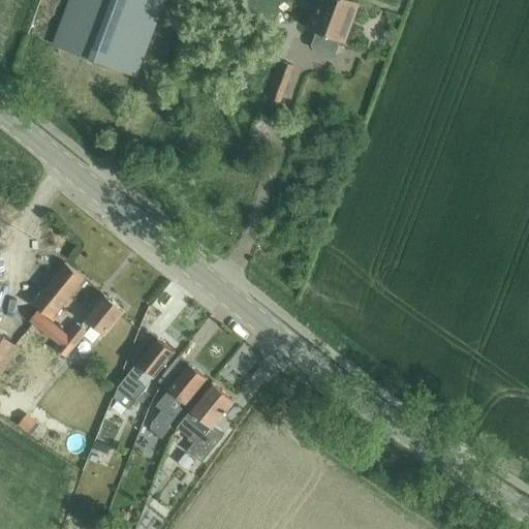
[(95,60),(134,75),(162,0),(83,0),(65,50),(95,61),(95,60)]
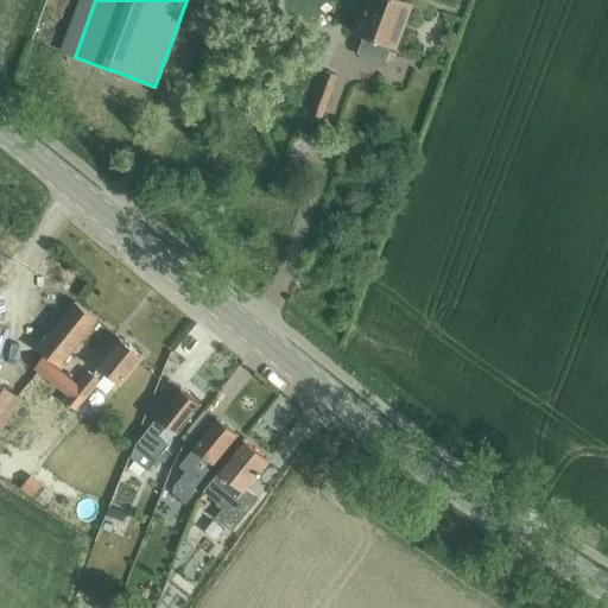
[(359,52),(361,57),(381,64),(386,62),(391,46),(396,49),(413,2),(405,0),(365,0),(353,32),(365,37),(359,52)]
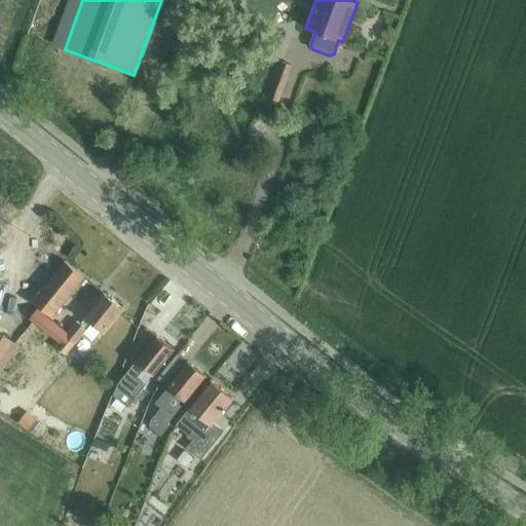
[(269,96),(278,100),(293,64),(284,61),(269,96)]
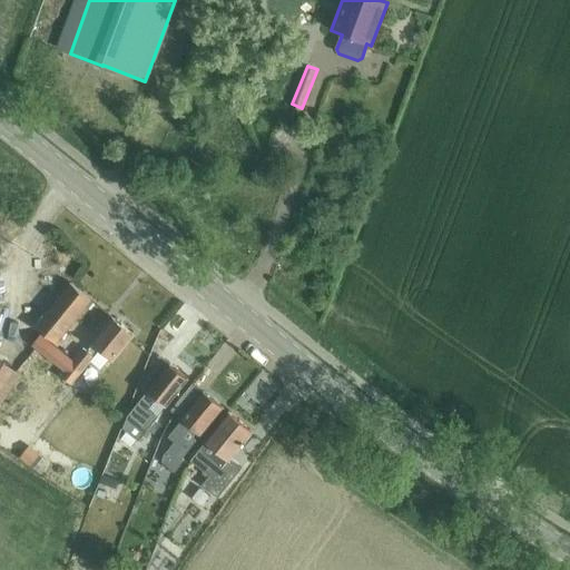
[(38,325),(58,342),(92,300),(72,283),(38,325)]
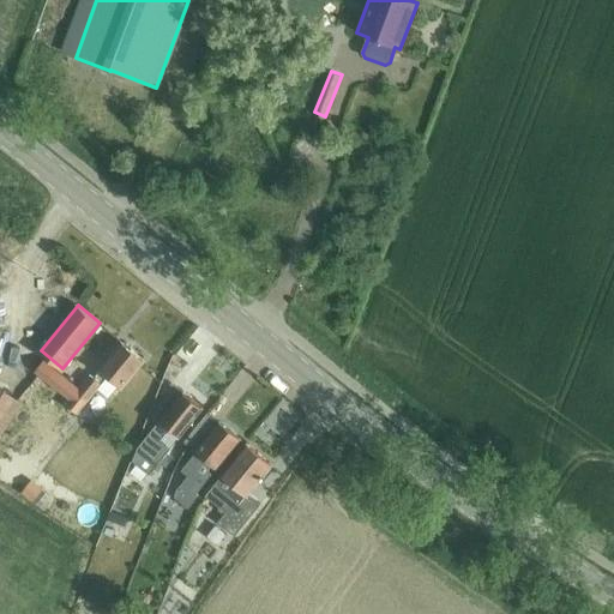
[(121,387),(144,359),(122,342),(95,377),(91,374),(66,405),(77,414),(88,402),(108,377),(121,387)]
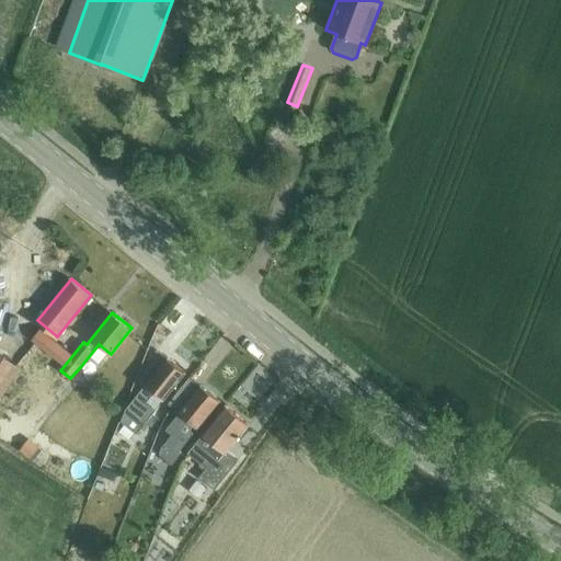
[(163,400),(185,374),(157,350),(140,370),(150,378),(125,409),(119,422),(135,435),(145,423),(144,422),(162,399),(163,400)]
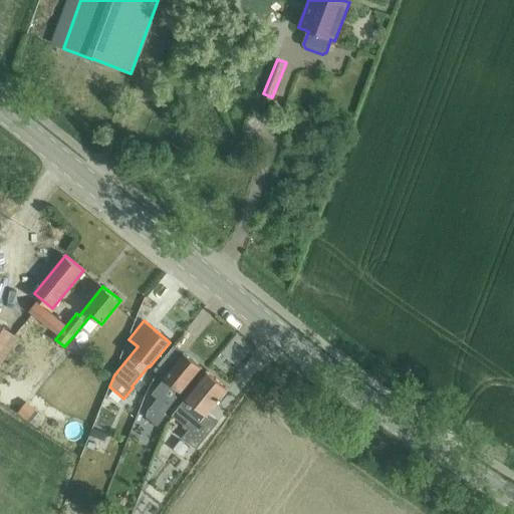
[(0,361),(17,337),(0,325),(0,361)]
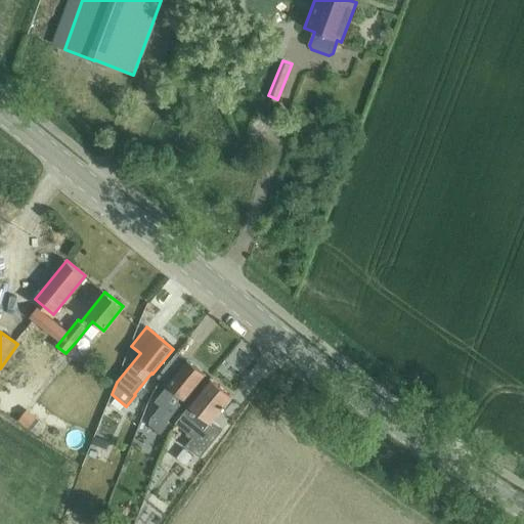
[(205,374),(195,367),(187,360),(186,361),(176,353),(158,377),(168,385),(167,387),(176,393),(159,416),(148,406),(138,430),(161,447),(172,426),(167,422),(205,374)]
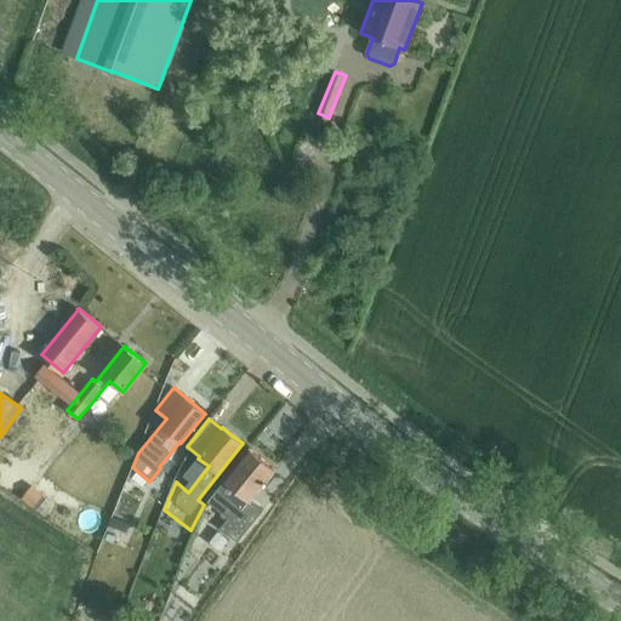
[(232,474),(209,502),(229,519),(221,529),(238,542),(265,511),(250,499),(274,469),(251,451),(232,474)]
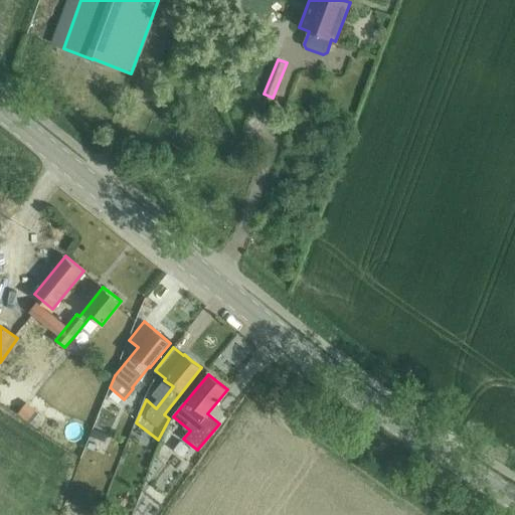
[(91,438),(106,444),(109,435),(94,430),(91,438)]
